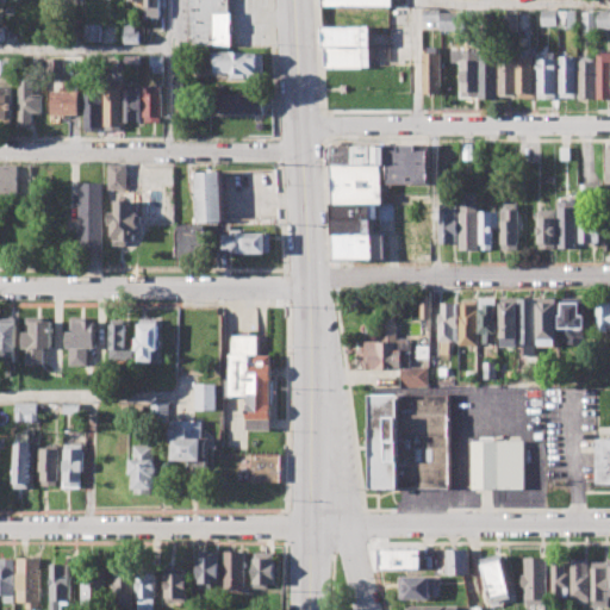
[(144,0),(145,16),(162,16),(162,0),(144,0)]
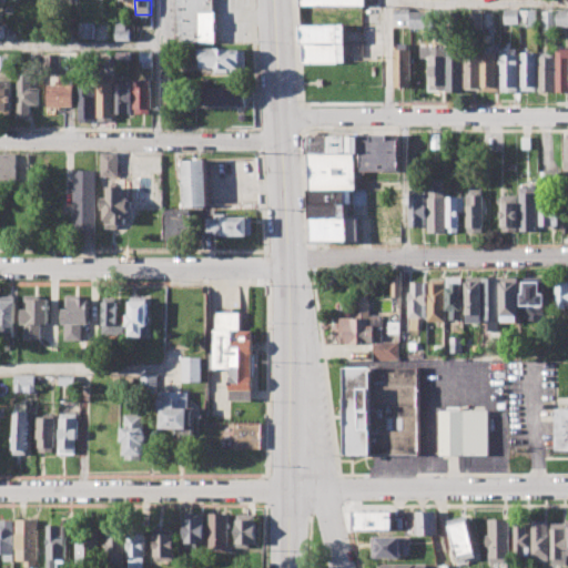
[(175,42),(175,0),(214,0),(215,42),(175,42)]
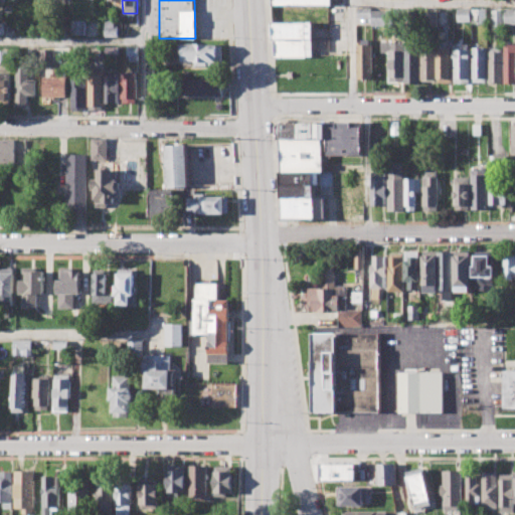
[(357,7),(371,7),(371,17),(357,17),(357,7)]
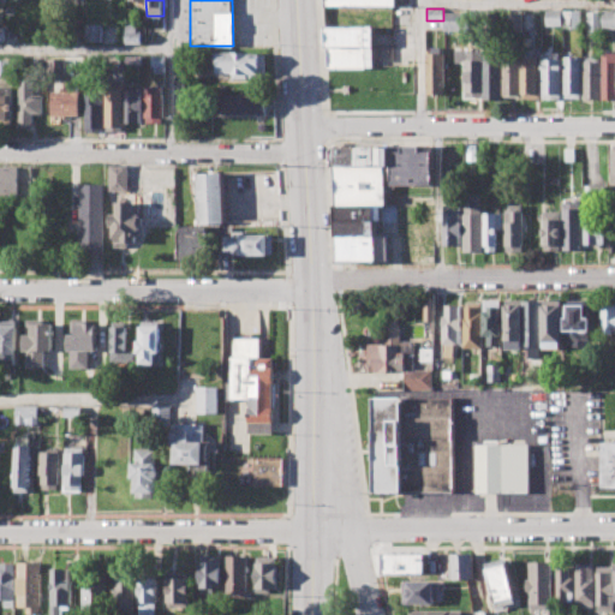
[(547,25),(547,10),(562,10),(562,25),(547,25)]
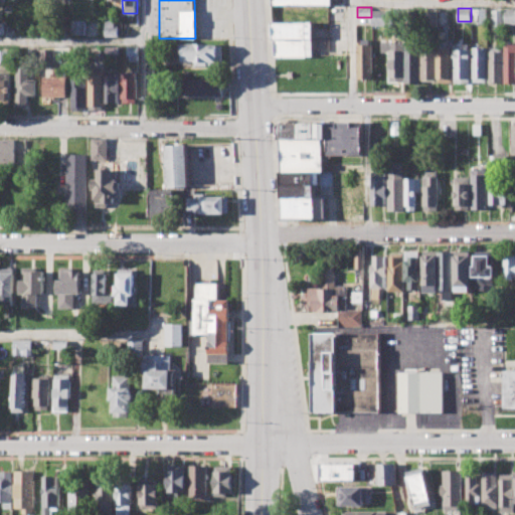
[(473,23),(473,8),(487,8),(487,23),(473,23)]
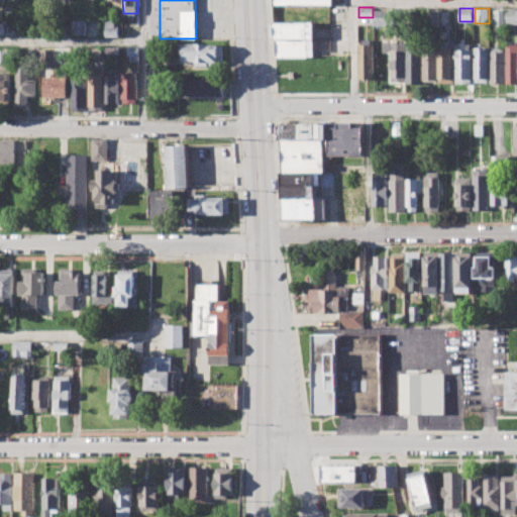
[(516,8),(507,8),(507,23),(516,23),(516,8)]
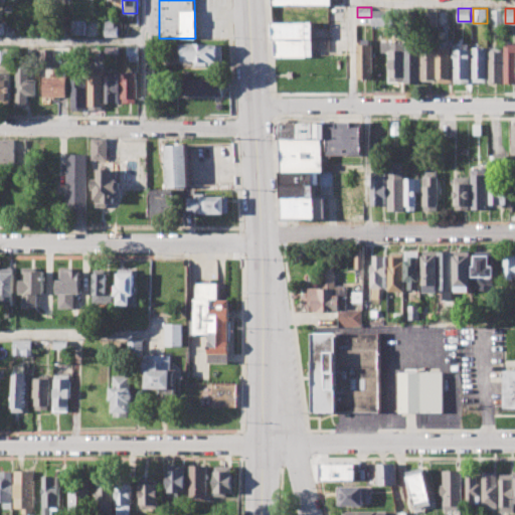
[(493,26),(493,9),(504,9),(504,26),(493,26)]
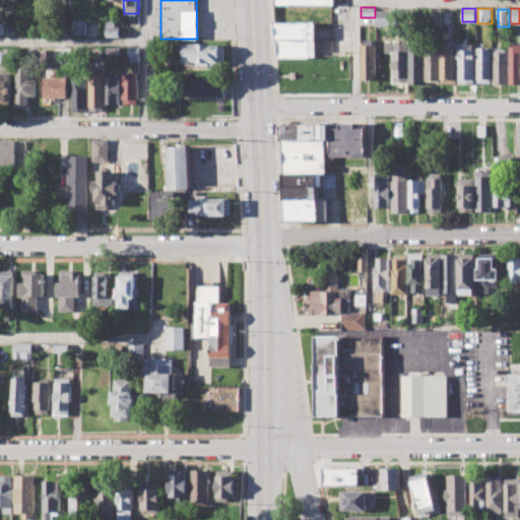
[(431,26),(431,10),(442,10),(442,26),(431,26)]
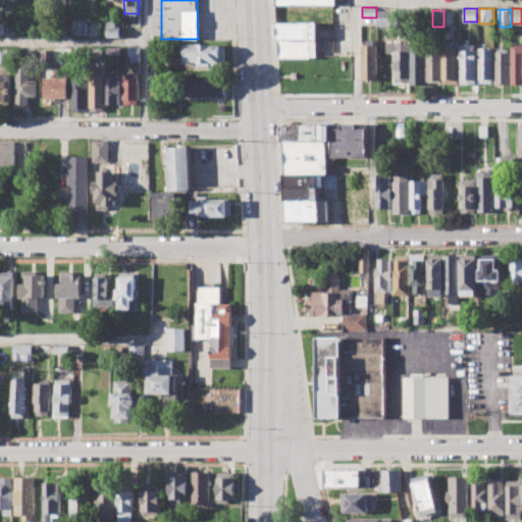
[(73,20),(88,20),(88,35),(74,35),(73,20)]
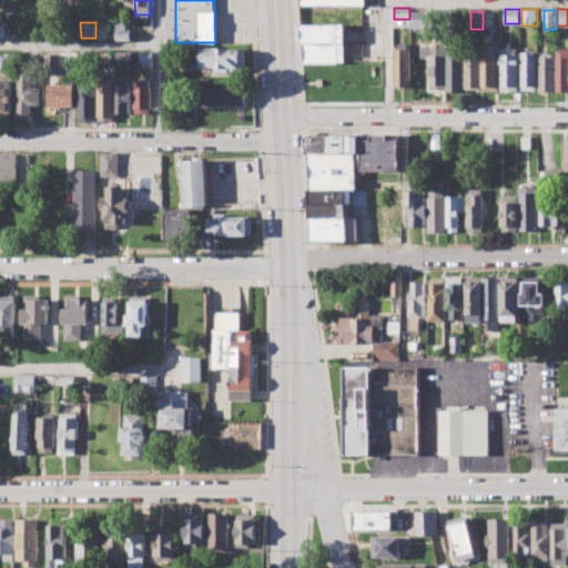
[(117,22),(127,22),(127,30),(132,30),(132,40),(117,40),(117,22)]
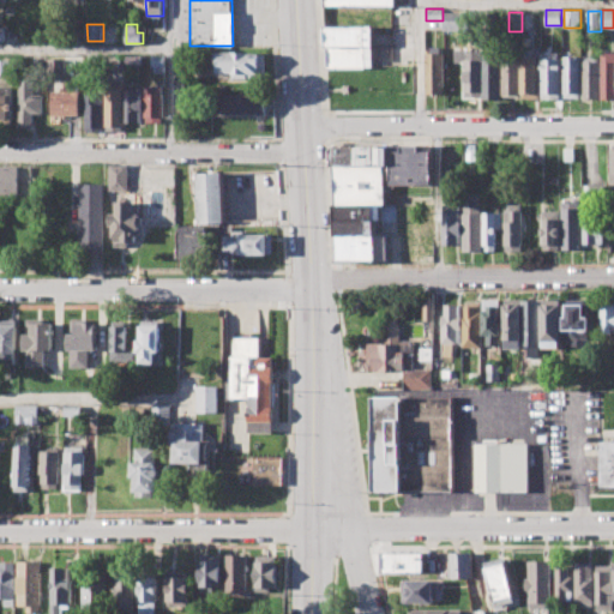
[(326,47),(326,28),(378,26),(379,46),(373,46),(326,47)]
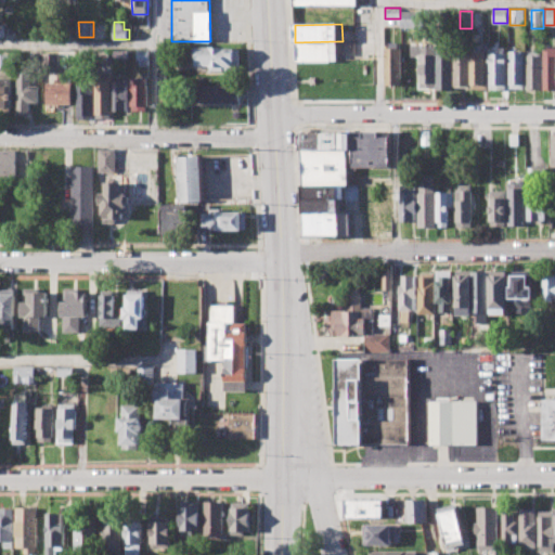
[(295,42),(337,41),(337,61),(296,62),(295,42)]
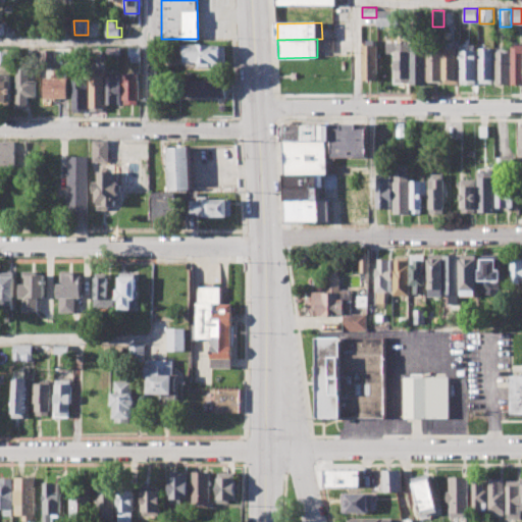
[(395,81),(395,50),(398,50),(399,42),(410,42),(410,82),(395,81)]
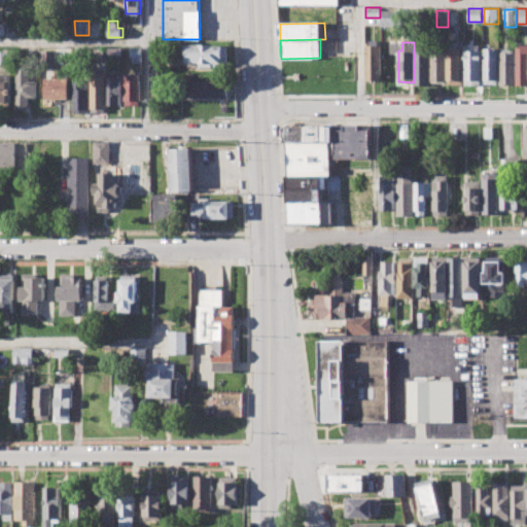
[(185,44),(227,44),(227,67),(199,66),(199,62),(185,62),(185,44)]
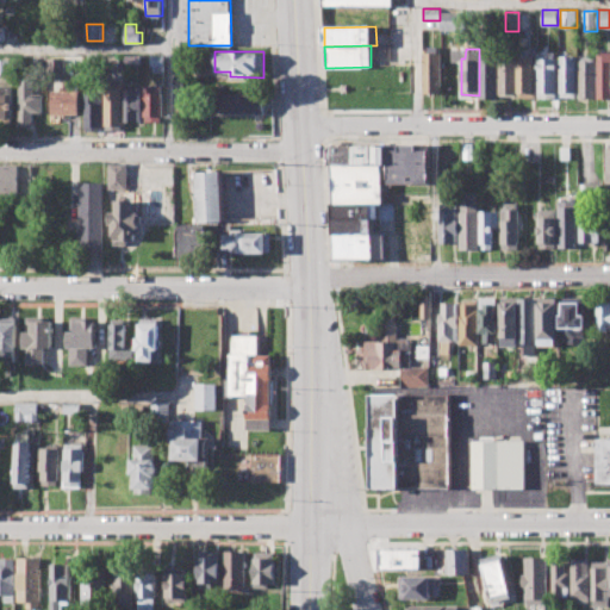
[(609,97),(599,97),(598,51),(609,51),(609,97)]
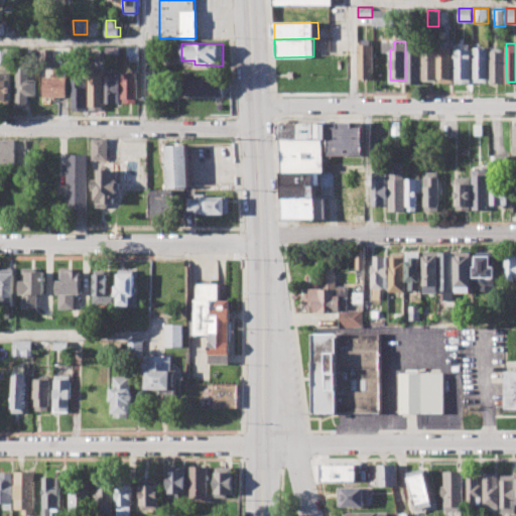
[(358,78),(358,44),(373,44),(373,78),(358,78)]
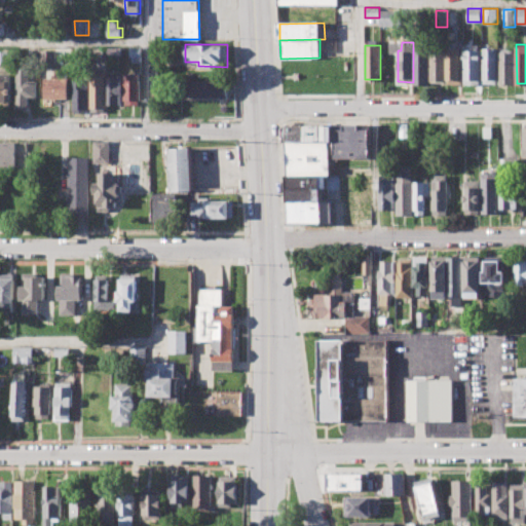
[(415,83),(415,45),(426,45),(426,51),(429,51),(429,83),(415,83)]
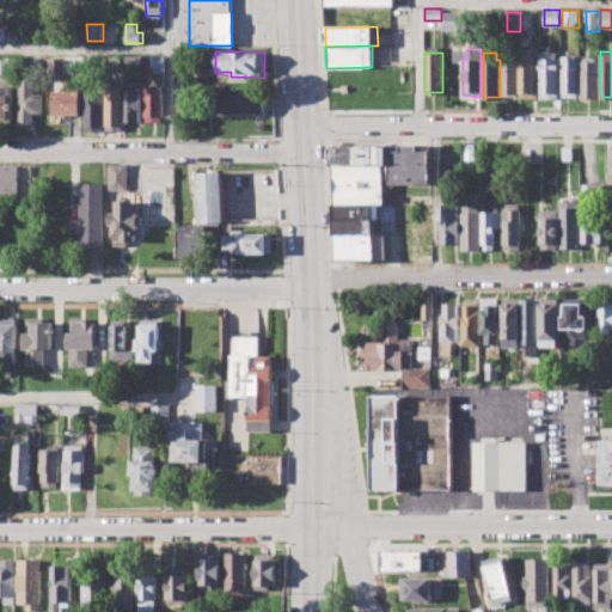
[(502,95),(502,59),(510,59),(510,53),(520,53),(520,95),(502,95)]
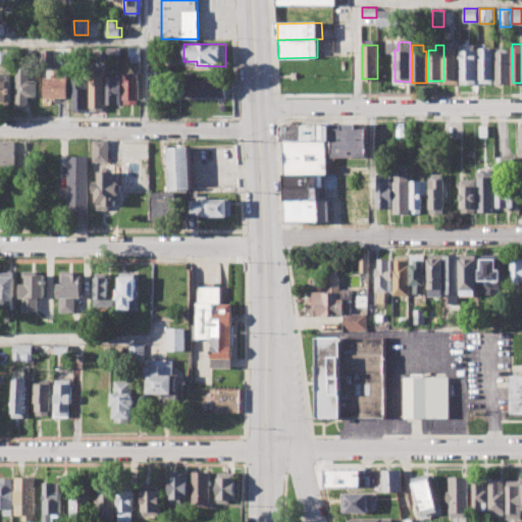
[(461,83),(461,45),(474,45),(474,49),(477,49),(478,83),(461,83)]
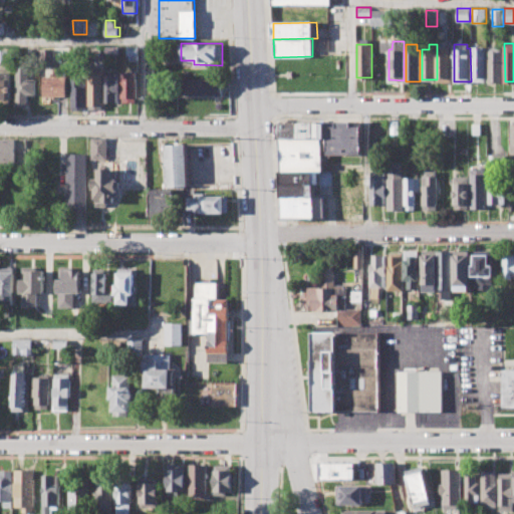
[(105,46),(119,46),(119,54),(105,54),(105,46)]
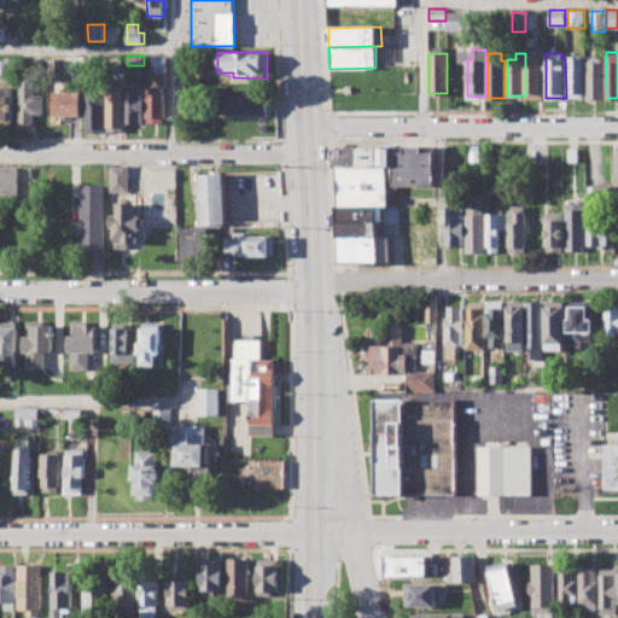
[(153,56),(167,56),(167,74),(156,74),(156,66),(153,66),(153,56)]
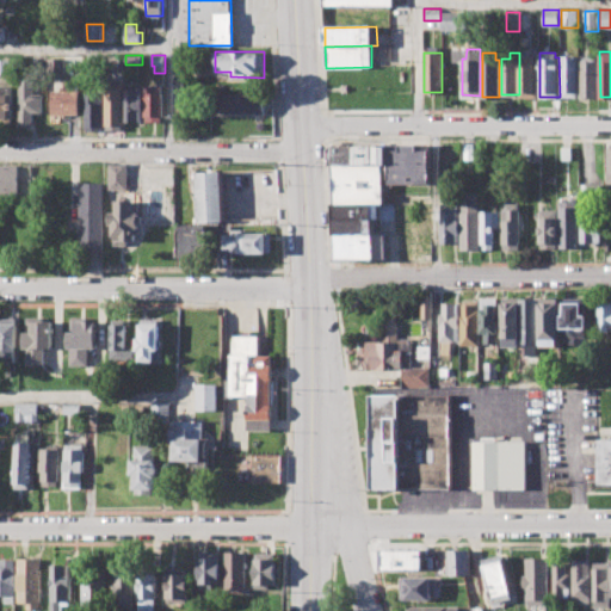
[(520,96),(520,55),(534,55),(534,66),(537,66),(538,96),(520,96)]
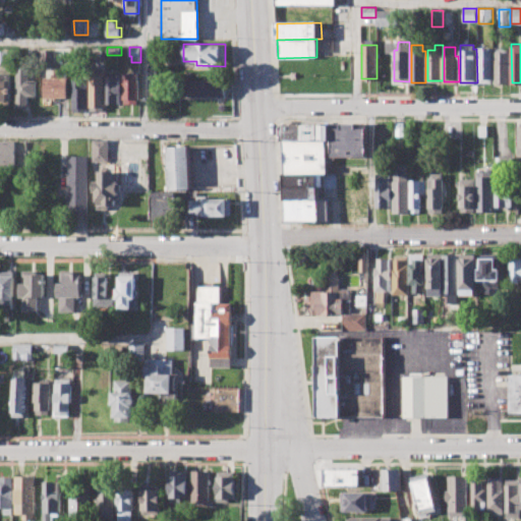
[(479,82),(478,48),(494,48),(494,82),(479,82)]
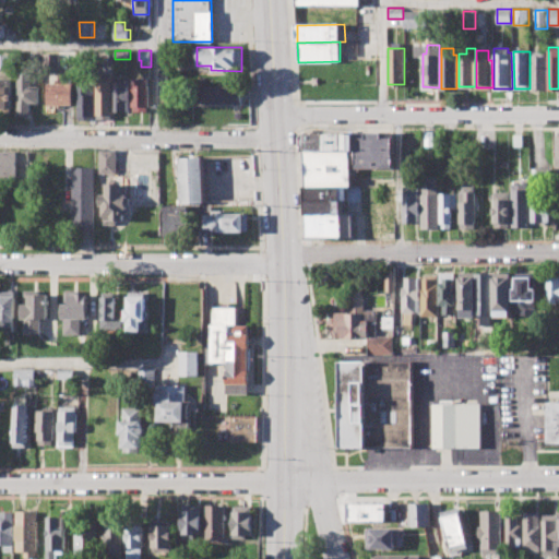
[(532,88),(531,51),(547,51),(547,88),(532,88)]
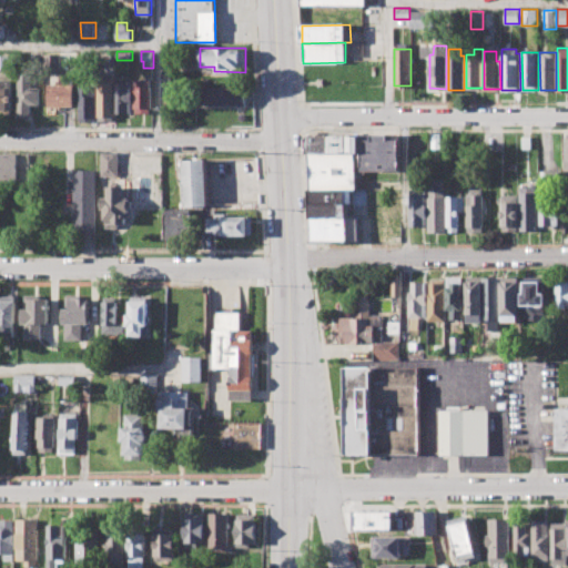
[(47,53),(60,53),(60,70),(47,70),(47,53)]
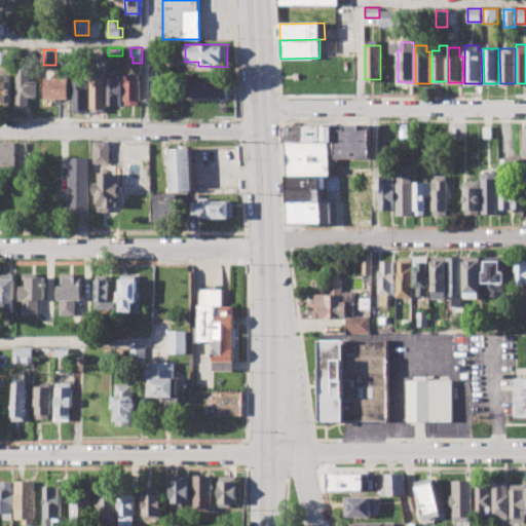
[(0,50),(9,50),(9,64),(0,64),(0,50)]
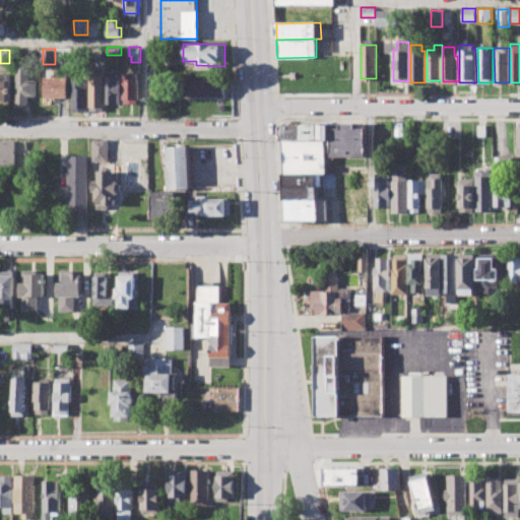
[(16,105),(16,67),(29,67),(29,80),(38,80),(38,95),(29,95),(29,105),(16,105)]
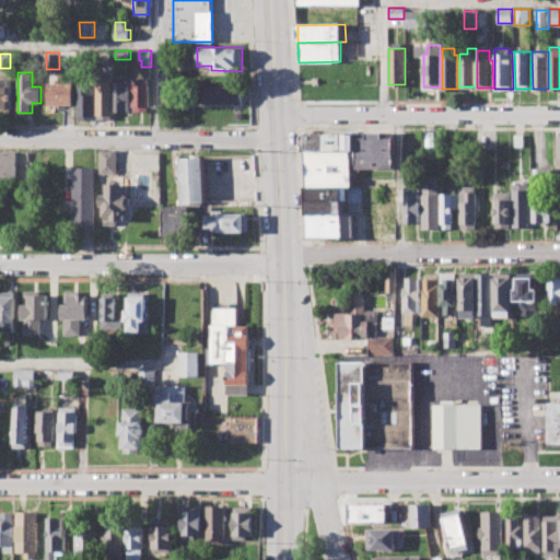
[(0,78),(12,78),(12,114),(0,114),(0,78)]
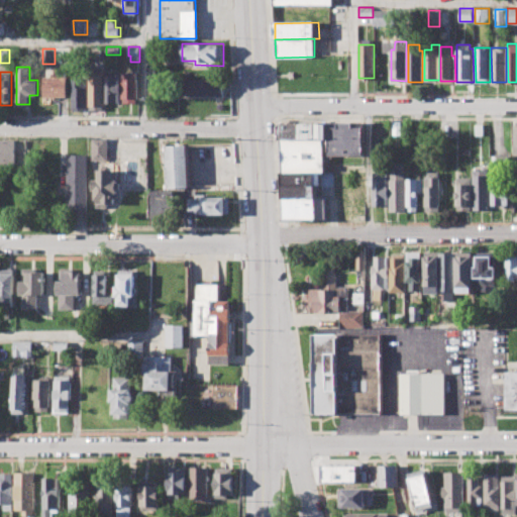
[(123,102),(122,72),(138,72),(138,102),(123,102)]
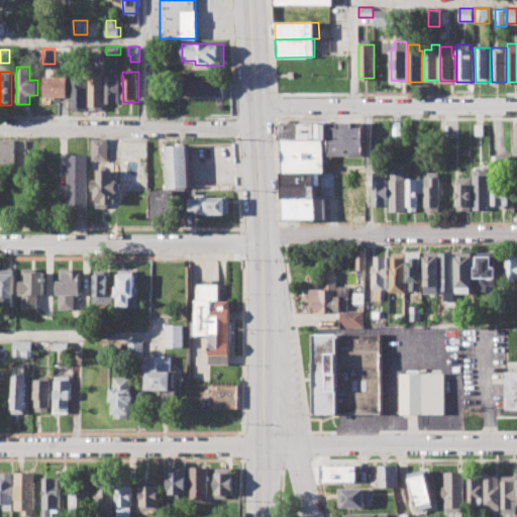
[(106,103),(105,75),(120,74),(121,102),(106,103)]
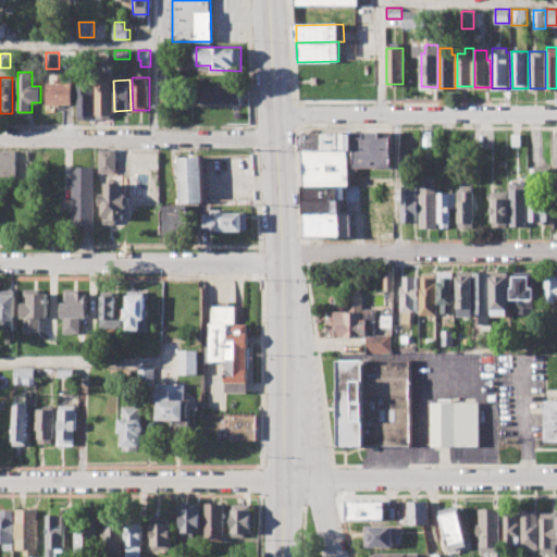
[(47,103),(47,83),(73,83),(73,103),(47,103)]
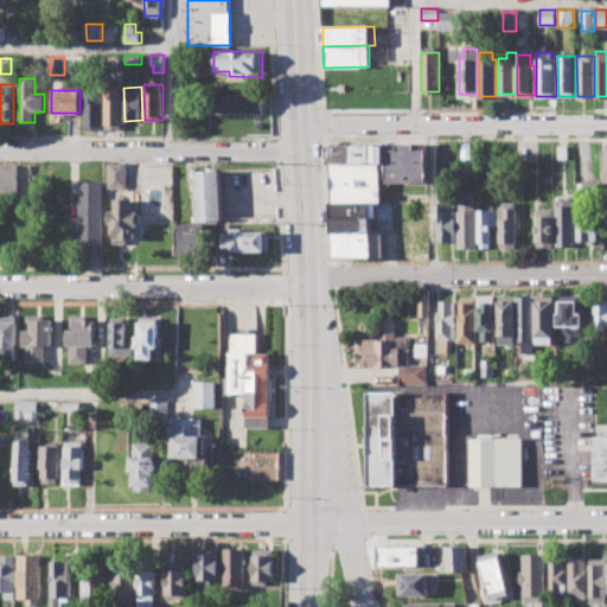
[(85,129),(84,90),(102,90),(103,129),(85,129)]
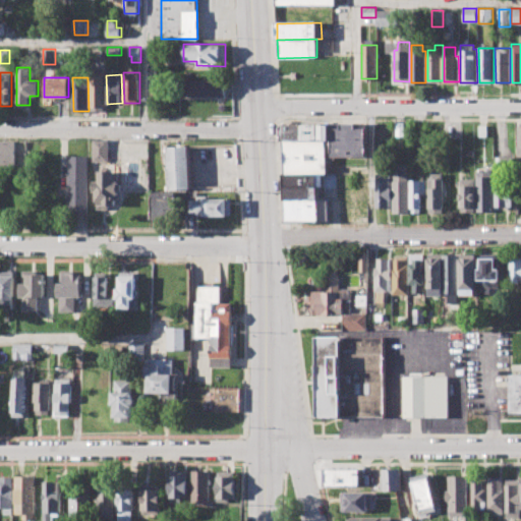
[(91,110),(90,80),(105,79),(106,110),(91,110)]
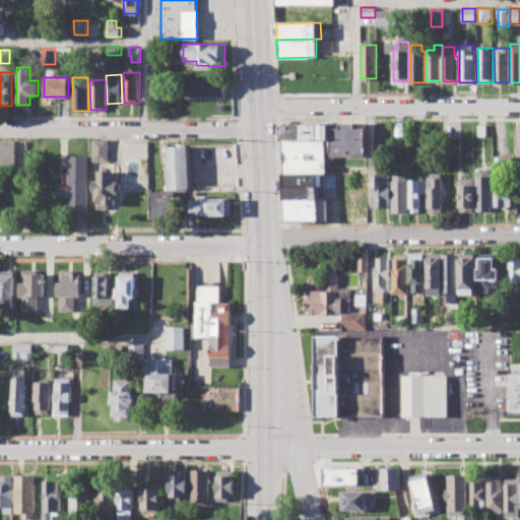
[(182,80),(223,80),(223,96),(181,95),(182,80)]
